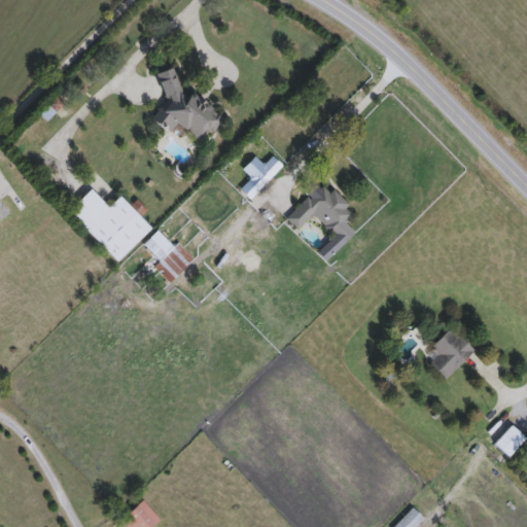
[(155,75),(175,69),(183,96),(204,89),(218,131),(195,138),(190,128),(165,136),(157,114),(168,111),(155,75)]
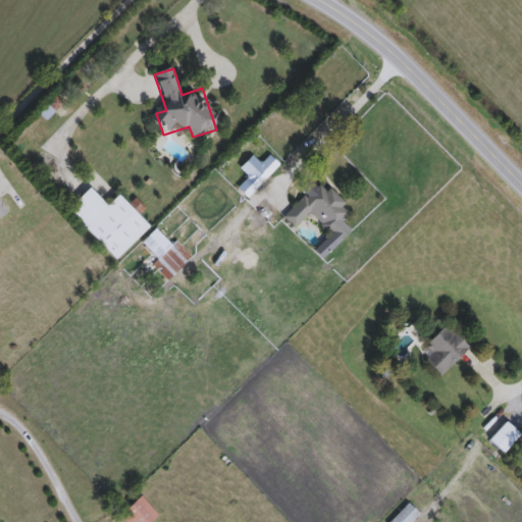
[(285,218),(321,183),(352,212),(331,233),(311,214),(296,229),(285,218)]
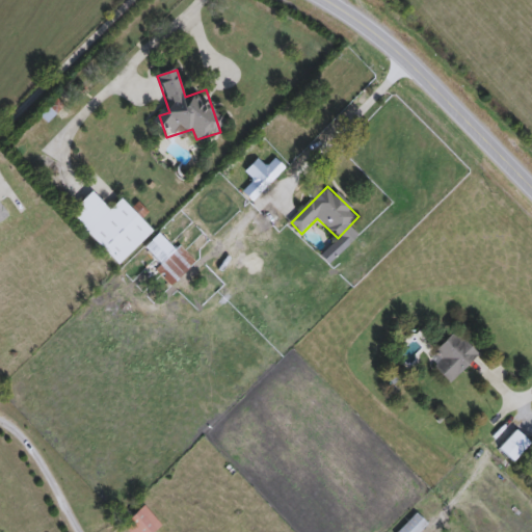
[(117,267),(68,216),(91,193),(108,211),(120,200),(153,233),(117,267)]
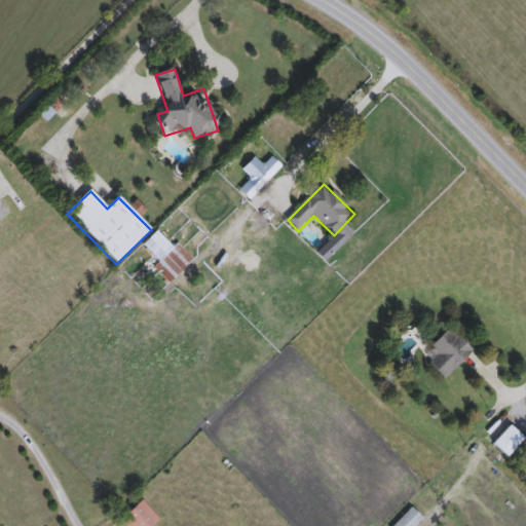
[(195,260),(175,280),(159,264),(180,245),(195,260)]
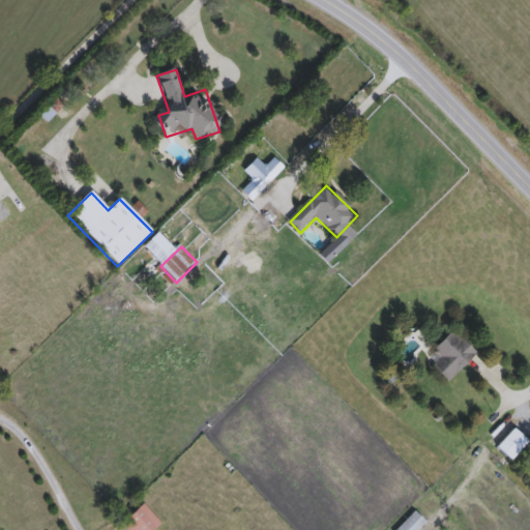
[(428,359),(455,331),(478,353),(449,382),(428,359)]
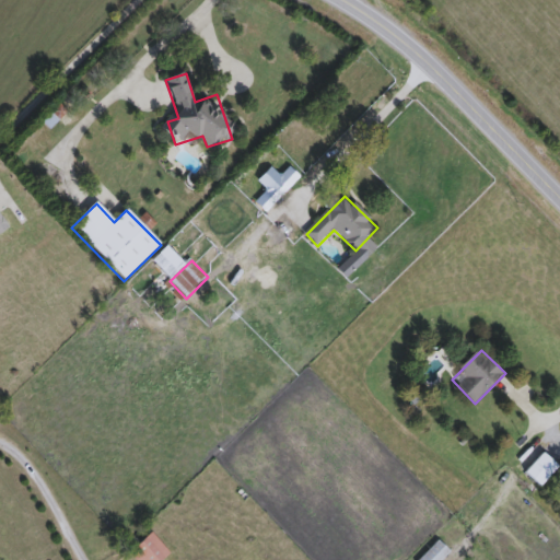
[(559,467),(540,488),(526,474),(546,453),(559,467)]
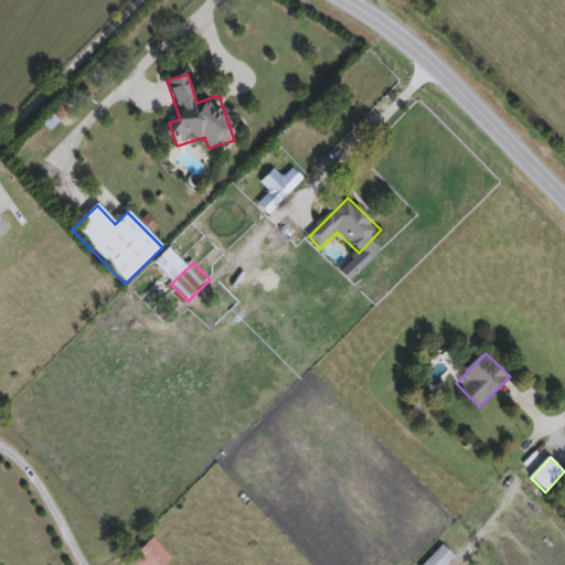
[(137,564),(131,558),(155,537),(173,558),(166,564),(137,564)]
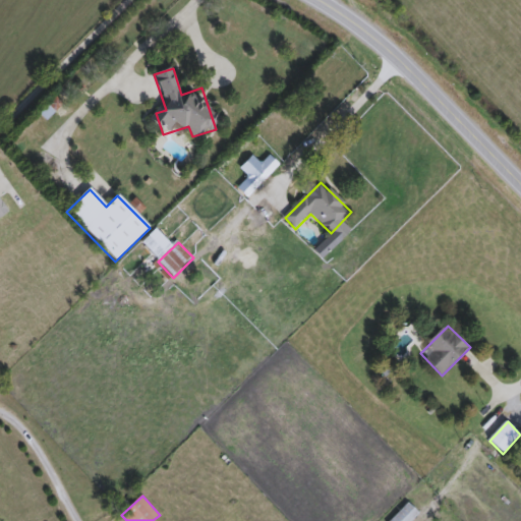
[(412,520),(390,520),(409,503),(420,514),(412,520)]
